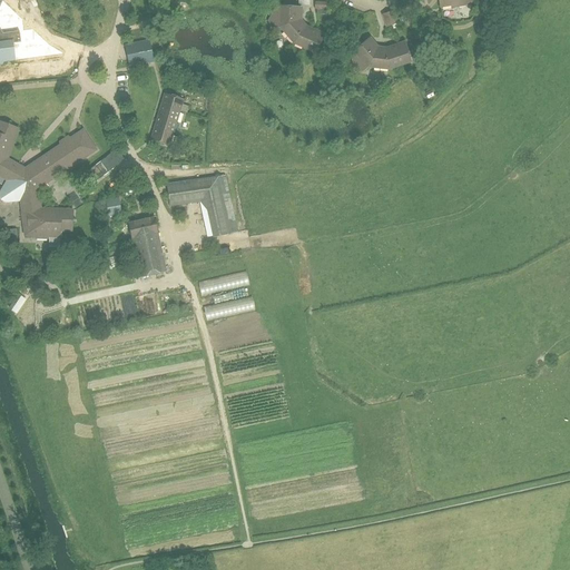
[(0,0),(0,64),(1,64),(3,61),(15,60),(12,43),(20,42),(19,31),(2,33),(0,30),(0,5),(1,0),(0,0)]
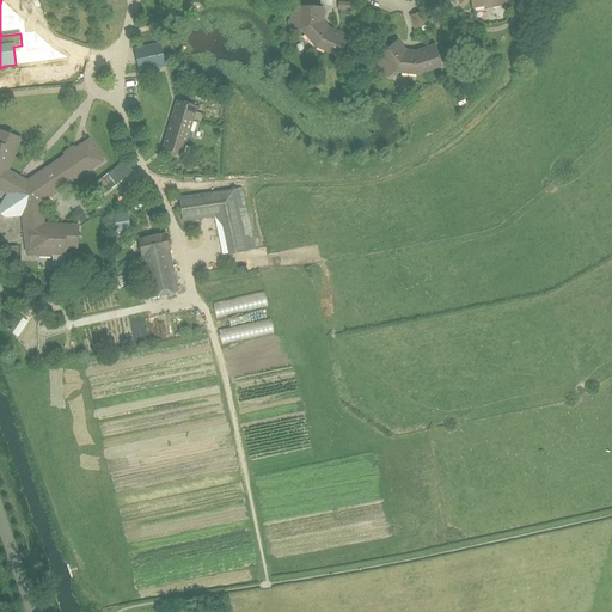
[(349,16),(349,10),(353,10),(353,6),(349,5),(350,2),(338,2),(338,10),(340,10),(340,16),(349,16)]
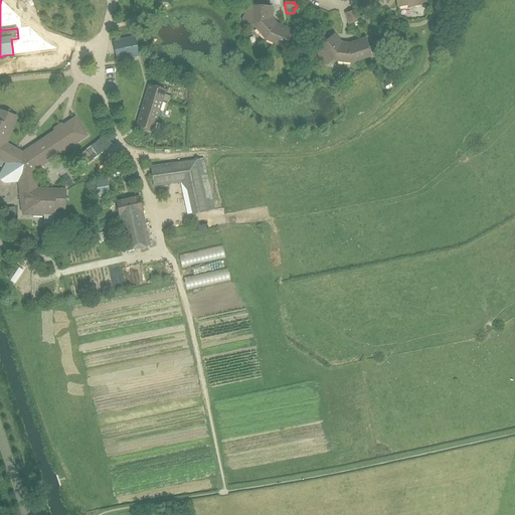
[(252,24),(259,31),(272,20),(271,19),(272,18),(272,7),(249,6),(243,19),(246,24),(252,24)]
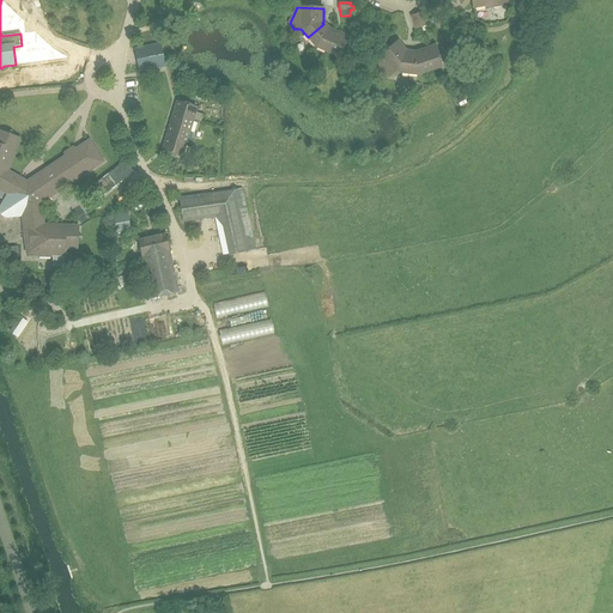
[(411,16),(414,30),(429,25),(424,12),(411,16)]
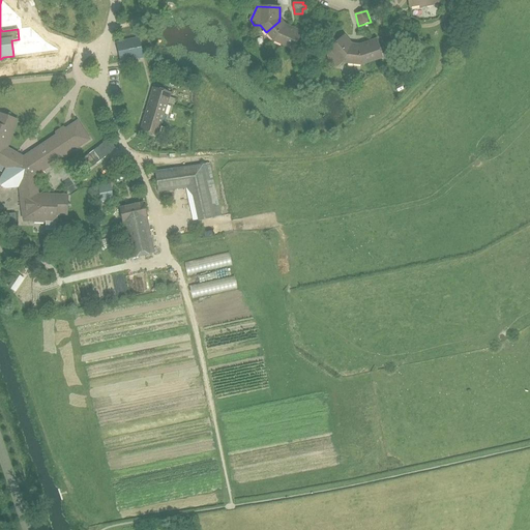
[(280,21),(266,32),(272,39),(292,49),(300,31),(282,23),(280,21)]
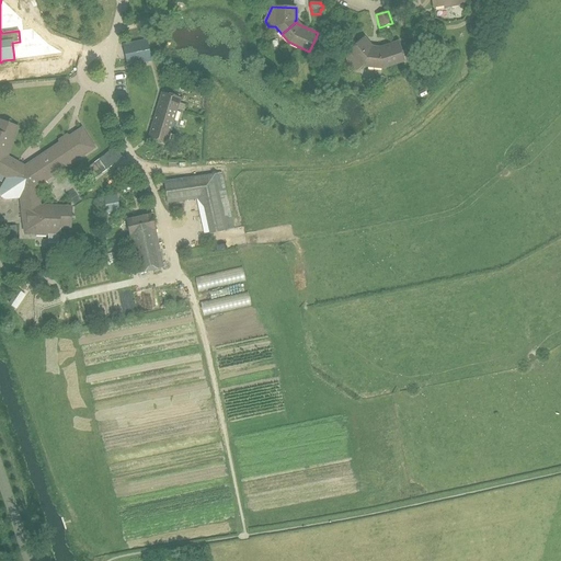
[(362,66),(371,68),(374,49),(371,49),(371,46),(364,37),(345,54),(350,70),(357,70),(362,66)]
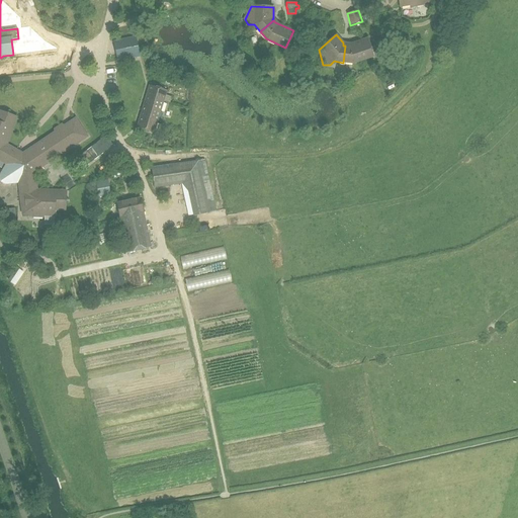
[(112,40),(116,61),(139,56),(135,35),(112,40)]
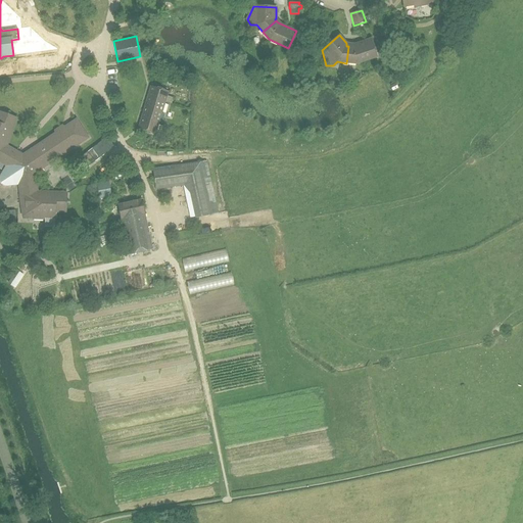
[(348,46),(346,63),(357,64),(377,57),(371,39),(350,46),(348,46)]
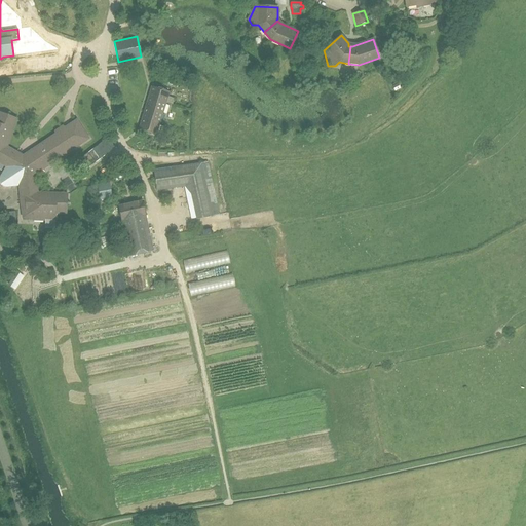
[(148,97),(166,102),(170,91),(152,86),(148,97)]
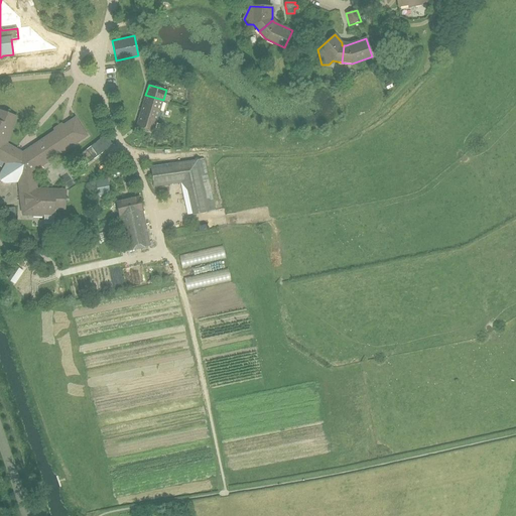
[(163,100),(145,95),(142,106),(160,111),(163,100)]
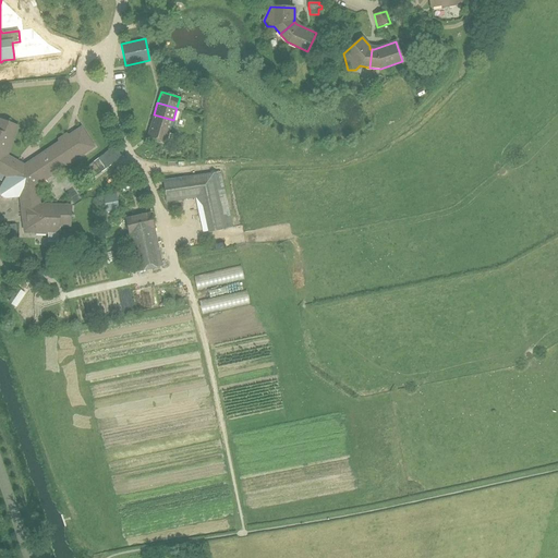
[(150,125),(169,131),(173,120),(154,114),(150,125)]
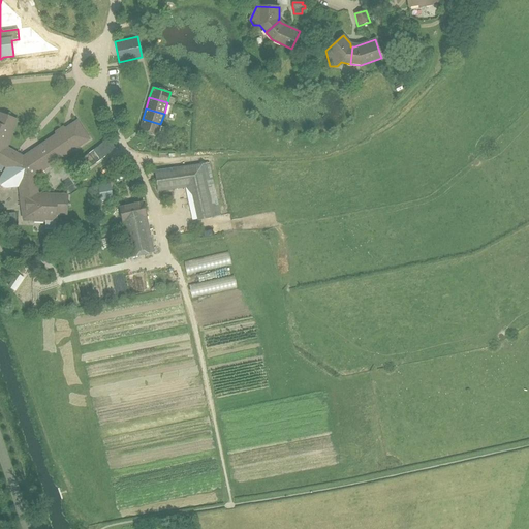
[(0,164),(4,167),(0,175),(0,188),(1,189),(5,189),(20,188),(22,206),(23,206),(24,208),(23,219),(32,220),(33,221),(45,222),(45,220),(56,221),(56,215),(67,215),(68,195),(38,194),(35,176),(89,139),(76,121),(65,129),(63,127),(56,132),(56,135),(23,157),(7,148),(18,120),(0,113),(0,164)]
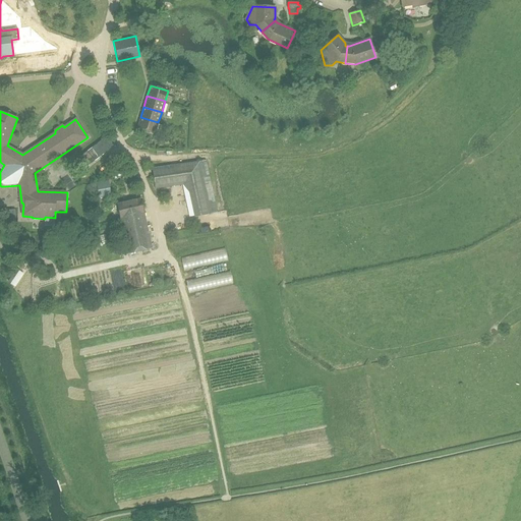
[(155,133),(158,122),(140,117),(137,128),(155,133)]
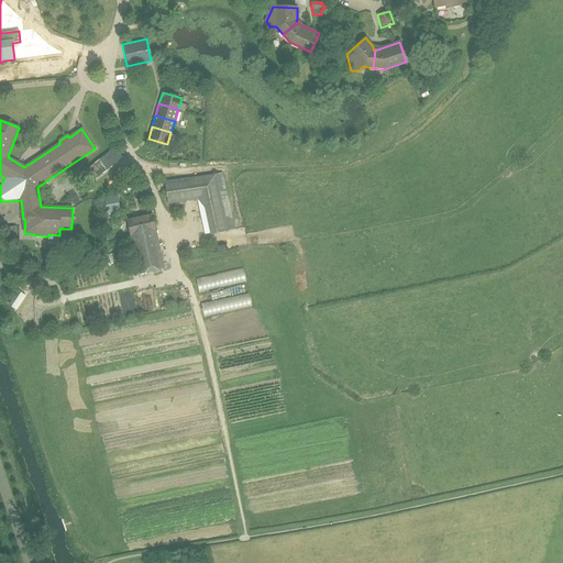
[(144,153),(156,156),(157,150),(145,146),(144,153)]
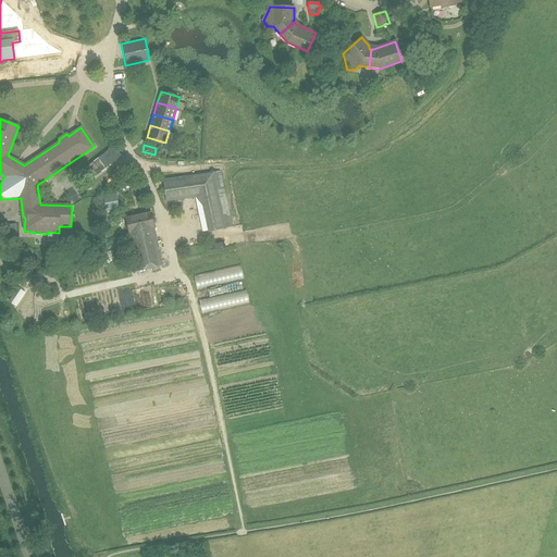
[(121,156),(114,146),(83,170),(90,180),(121,156)]
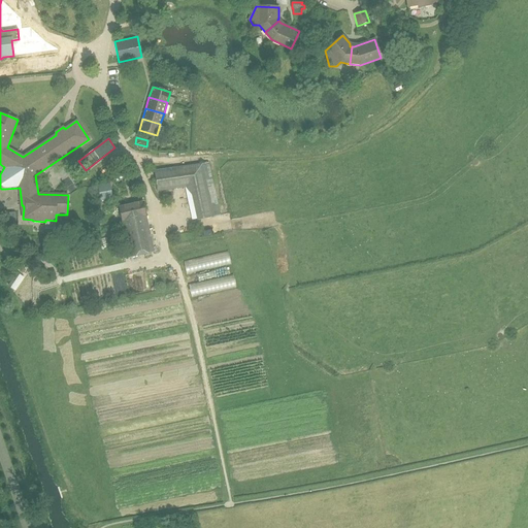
[(174,168),(155,170),(158,191),(196,186),(198,196),(215,192),(210,172),(208,163),(185,166),(174,168)]
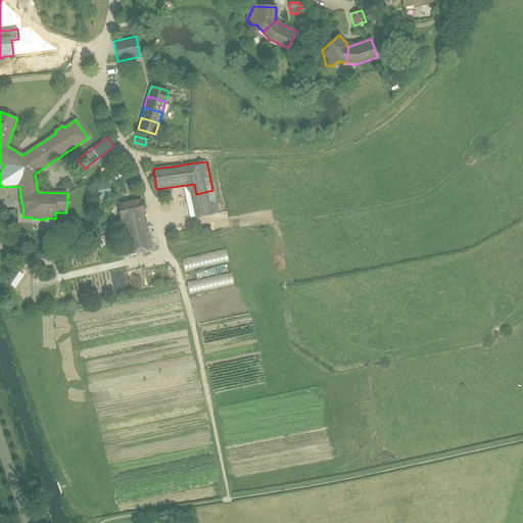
[(99,195),(111,192),(109,185),(97,187),(99,195)]
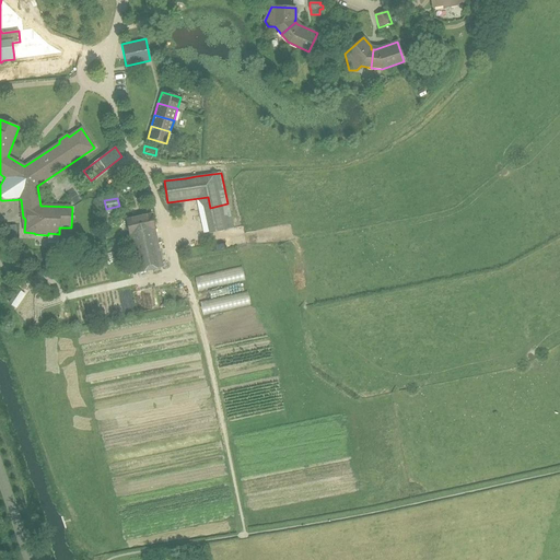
[(228,203),(210,208),(214,233),(233,230),(228,203)]
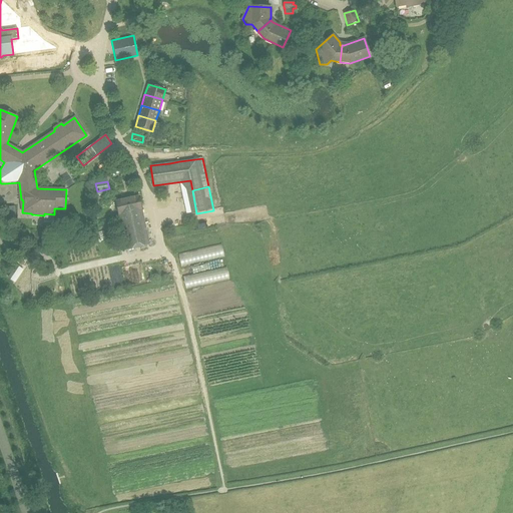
[(139,196),(115,201),(126,250),(149,245),(139,196)]
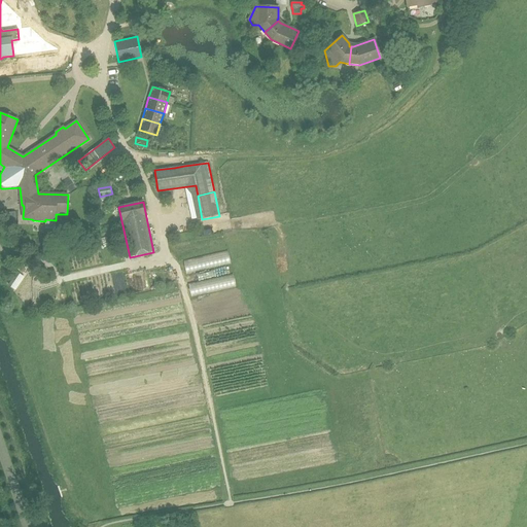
[(222,250),(188,264),(191,272),(225,258),(222,250)]
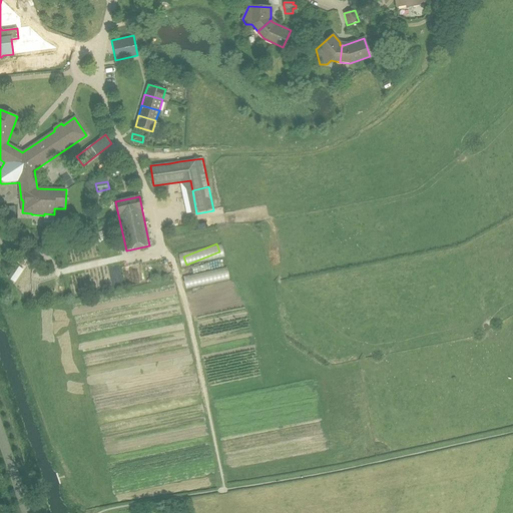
[(230,292),(229,283),(212,285),(212,293),(230,292)]
